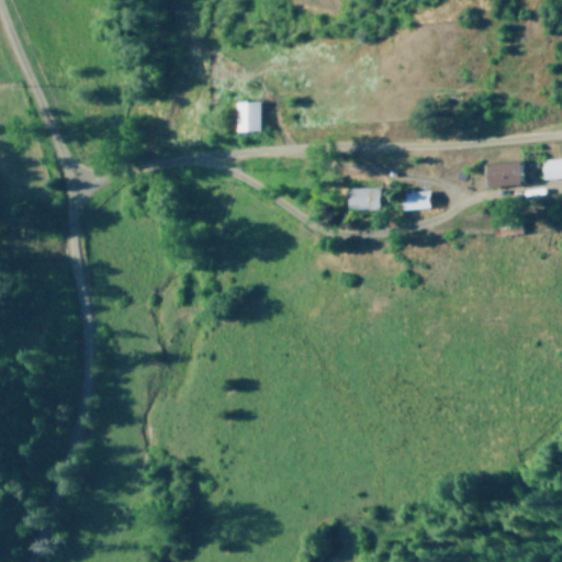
[(234,102),(235,132),(258,131),(257,102),(234,102)]
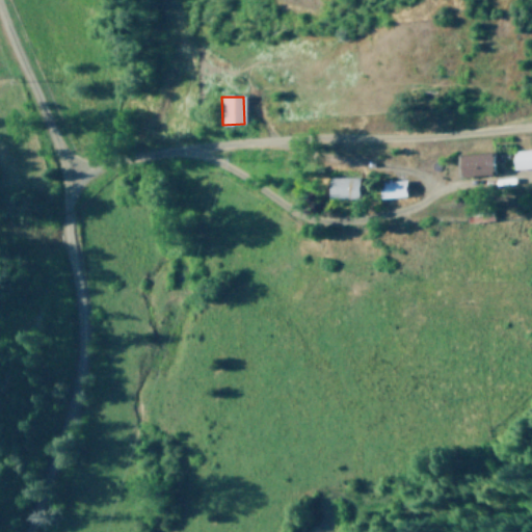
[(510,169),(531,167),(531,149),(510,150),(510,169)]
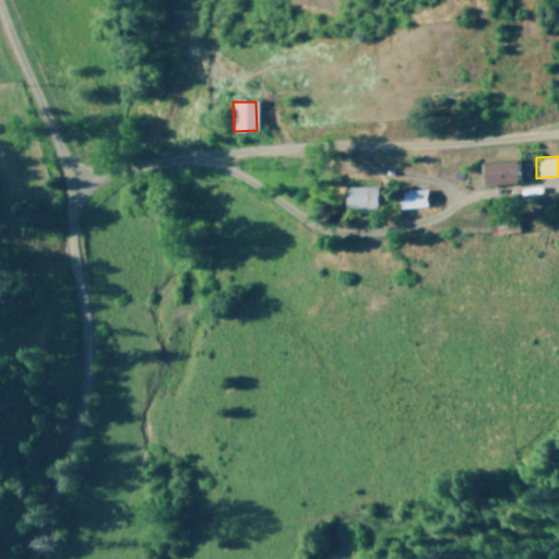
[(515,162),(480,162),(482,186),(515,185),(515,162)]
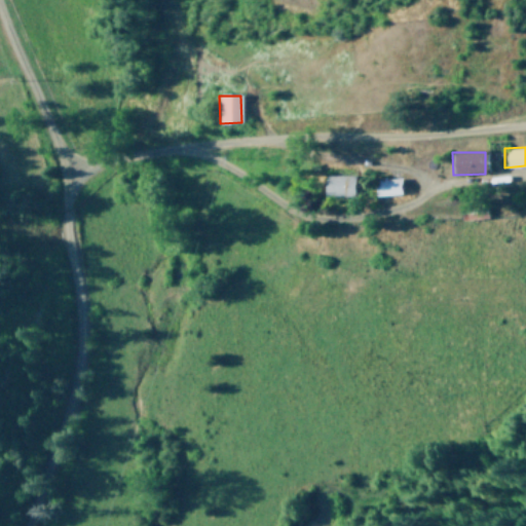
[(325,195),(353,196),(354,176),(325,175),(325,195)]
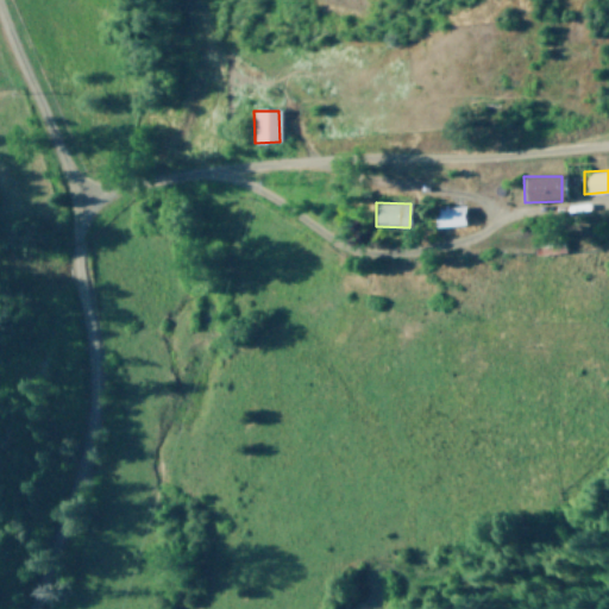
[(463,207),(434,207),(434,226),(463,226),(463,207)]
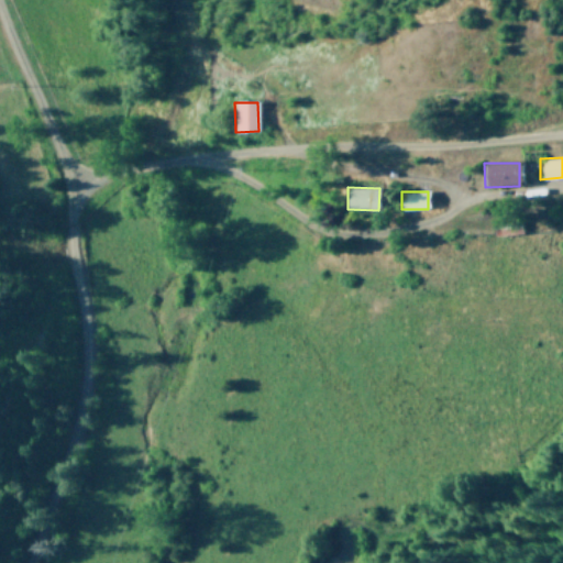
All buildings are outlined.
